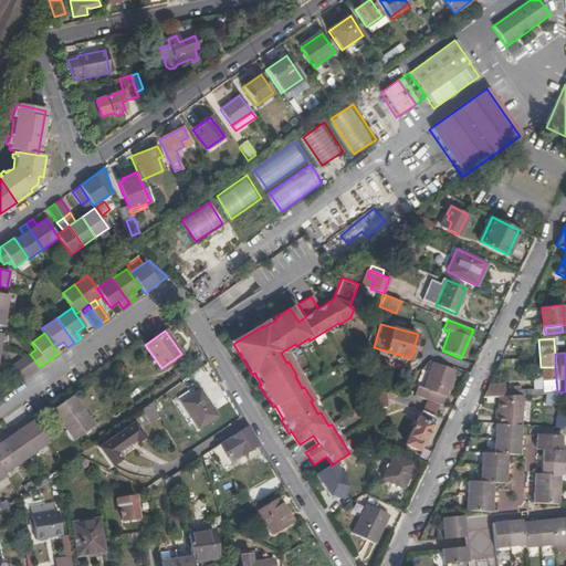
[(30,354),(23,358),(33,371),(40,367),(30,354)]
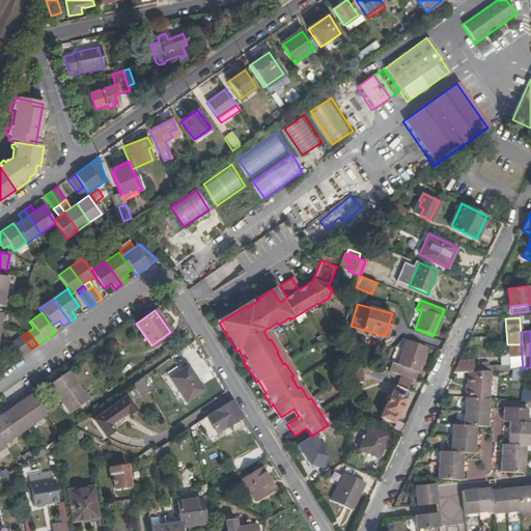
[(22,336),(17,340),(25,353),(31,348),(22,336)]
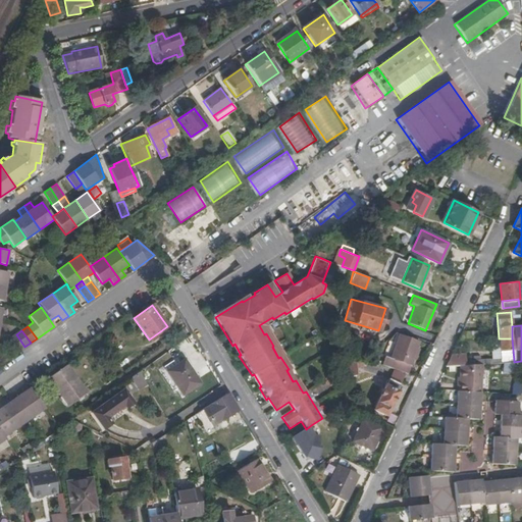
[(461,331),(458,341),(482,338),(481,331),(461,331)]
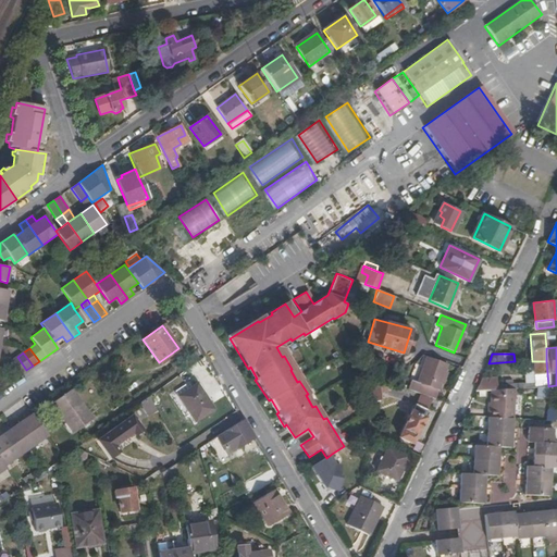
[(11,361),(20,374),(26,370),(17,357),(11,361)]
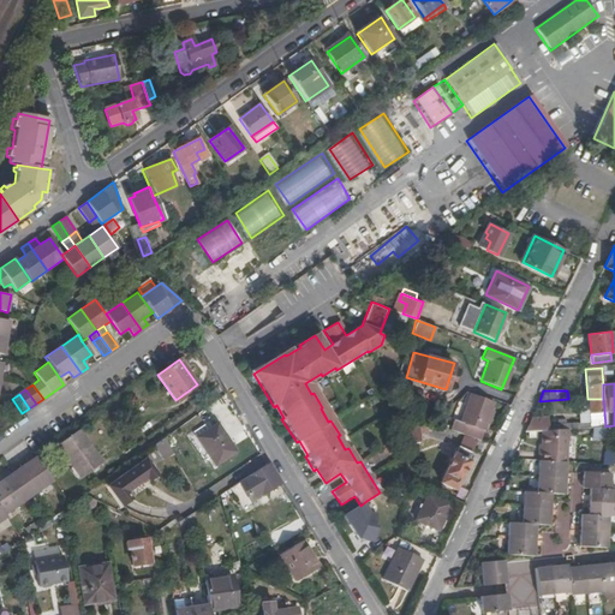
[(451,431),(479,441),(485,424),(490,412),(493,404),(471,395),(460,424),(454,422),(451,431)]
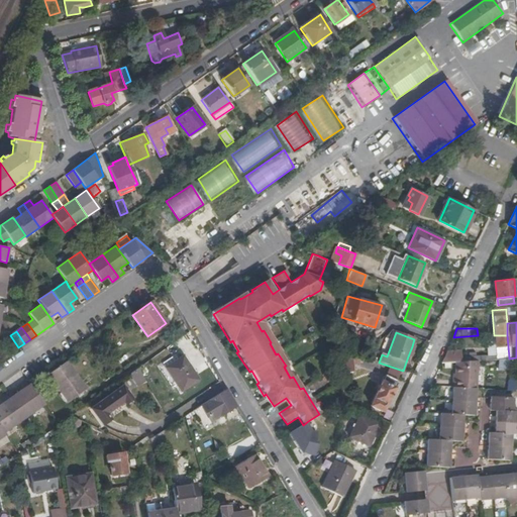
[(507,335),(494,335),(495,354),(479,356),(464,358),(464,360),(497,358),(509,358),(509,357),(507,335)]
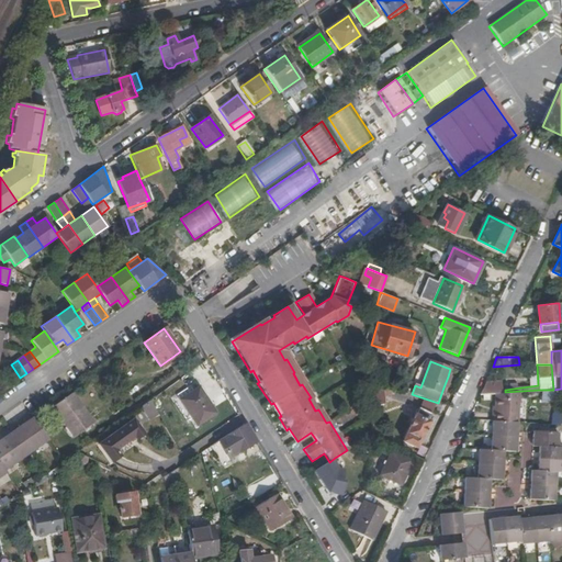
[(485,382),(480,394),(501,392),(499,381),(485,382)]
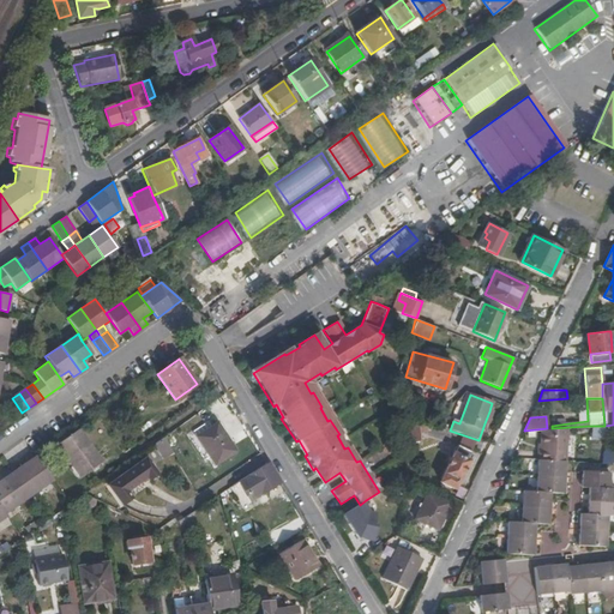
[(196,438),(215,463),(235,450),(216,423),(196,438)]
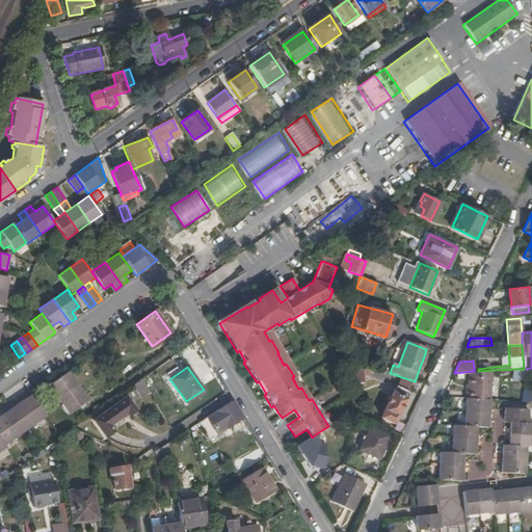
[(364,368),(348,367),(349,376),(363,378),(364,368)]
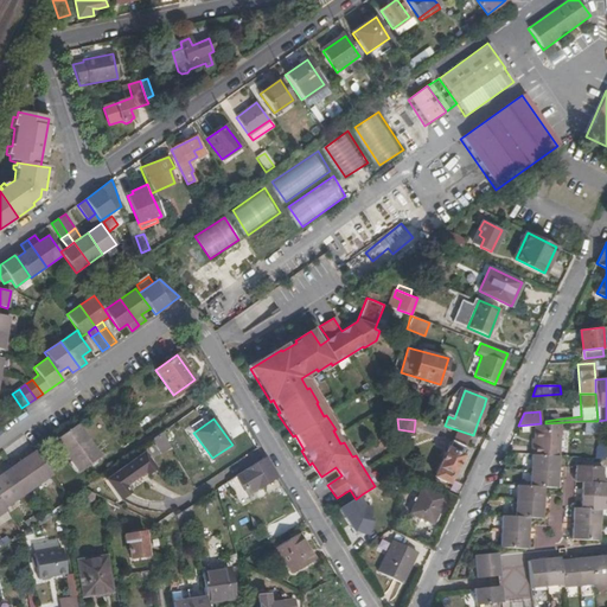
[(606,420),(598,421),(596,430),(606,429),(606,420)]
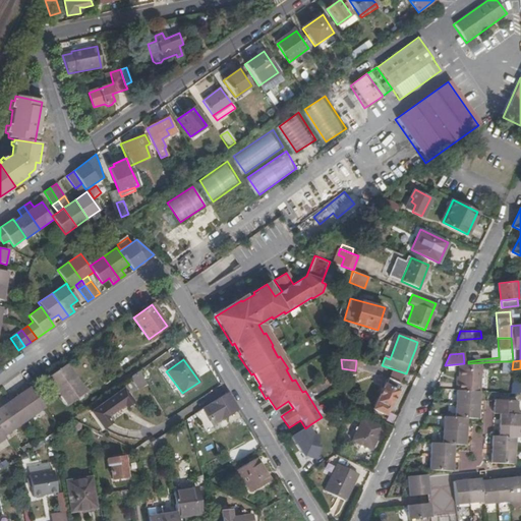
[(513,361),(501,361),(501,372),(511,371),(512,369),(513,361)]
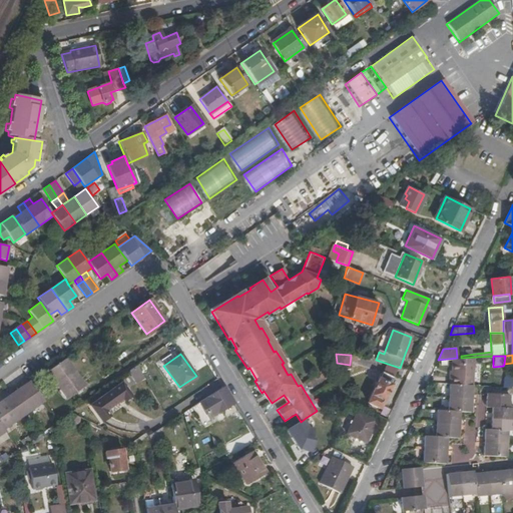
[(48,371),(67,397),(84,384),(66,358),(48,371)]
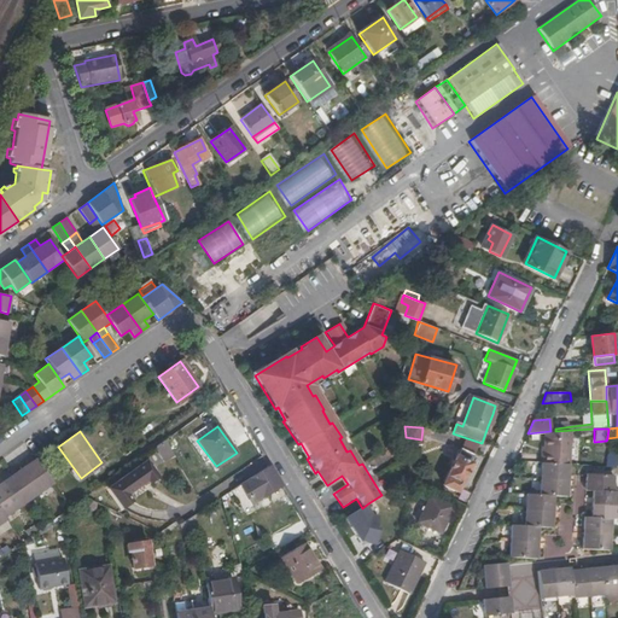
[(538,453),(537,462),(538,462),(566,464),(567,464),(569,438),(542,437),(541,453),(538,453)]
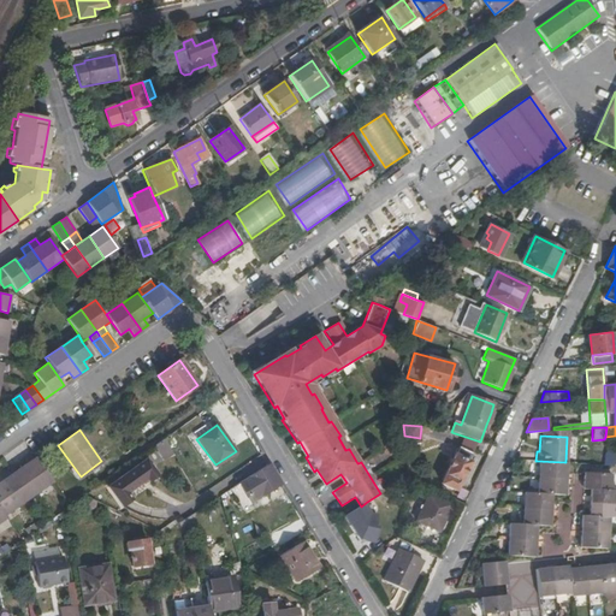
[(166,440),(155,446),(164,460),(173,454),(166,440)]
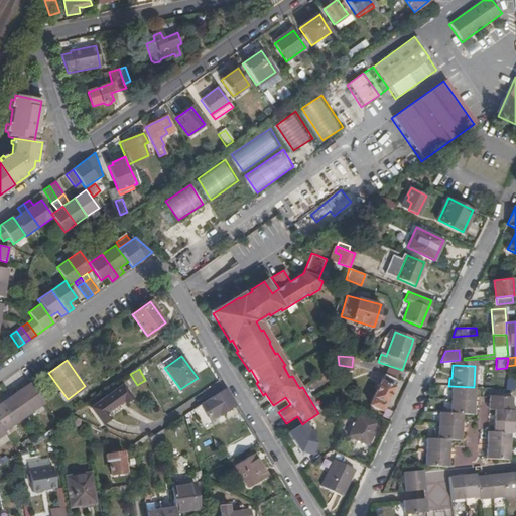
[(515,373),(505,374),(503,389),(503,391),(515,389),(515,373)]
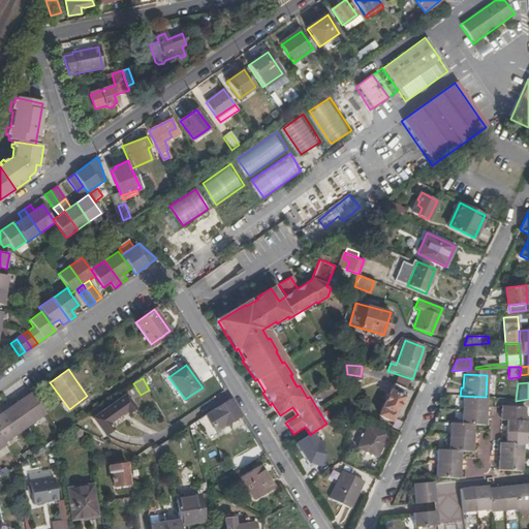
[(378,414),(391,421),(394,414),(395,414),(403,397),(403,396),(406,390),(394,383),(378,414)]
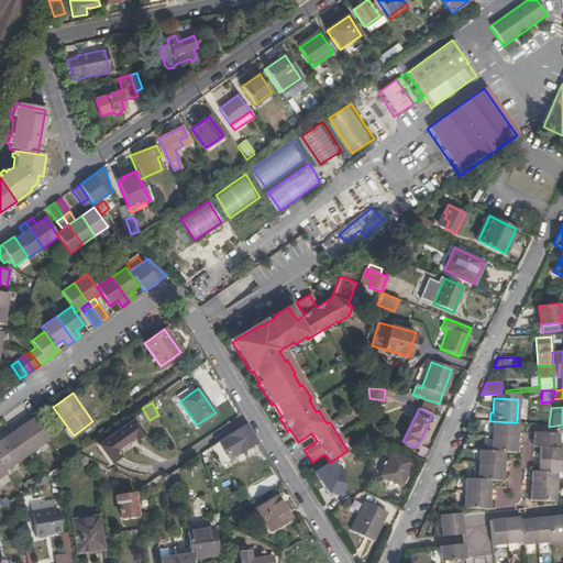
[(25,423),(18,429),(33,451),(48,440),(31,415),(23,420),(25,423)]
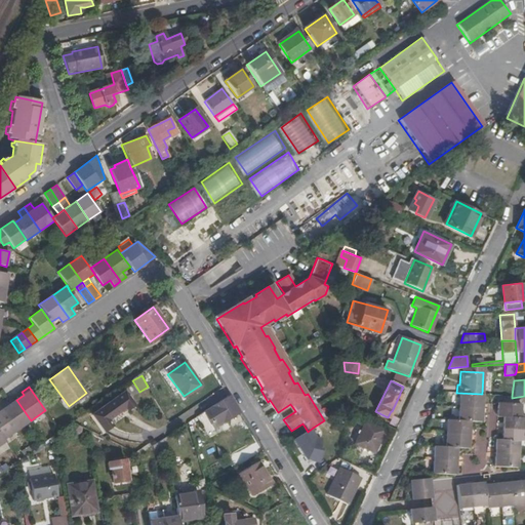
[(92,415),(104,432),(113,426),(109,419),(125,409),(127,410),(134,405),(125,392),(114,400),(115,401),(92,415)]
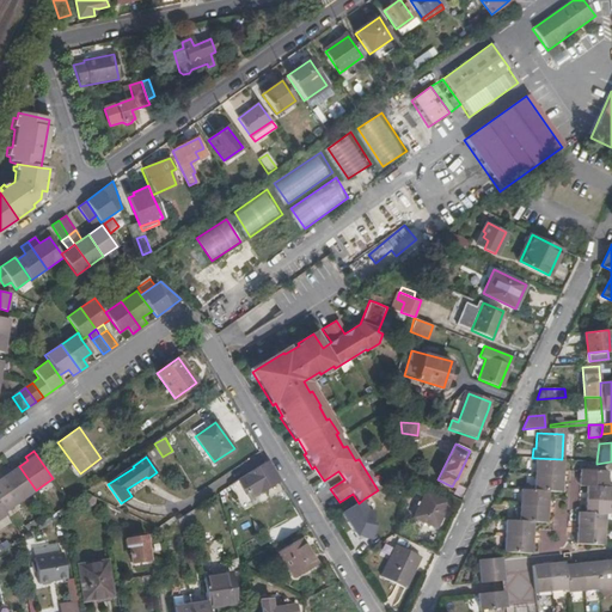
[(561,459),(533,458),(533,473),(560,476),(561,459)]
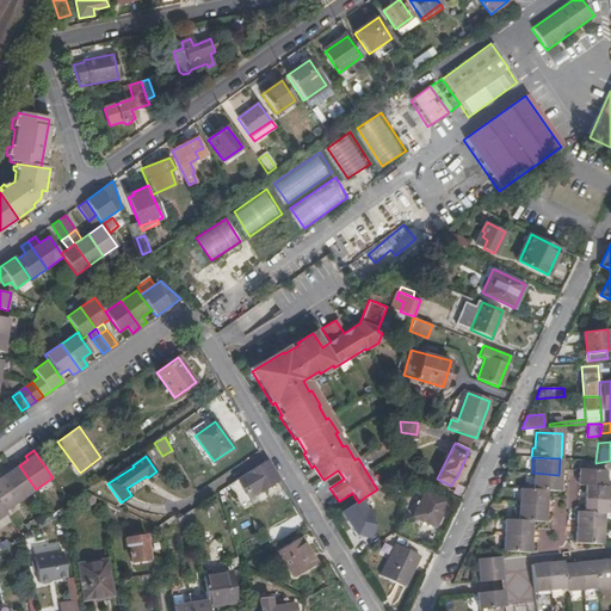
[(277,480),(265,461),(242,476),(247,483),(238,491),(245,500),(258,492),(277,480)]
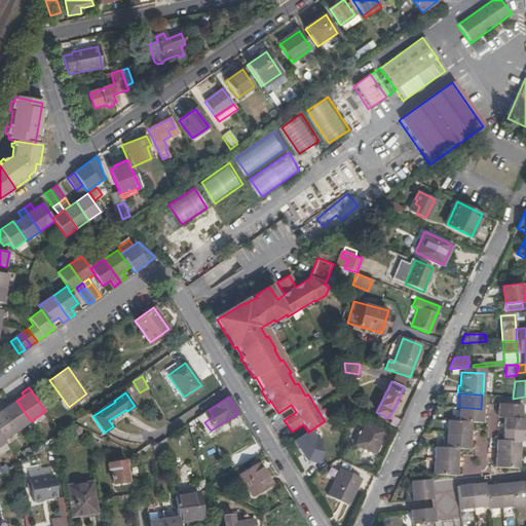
[(6,403),(1,407),(17,430),(31,421),(16,401),(8,406),(6,403)]
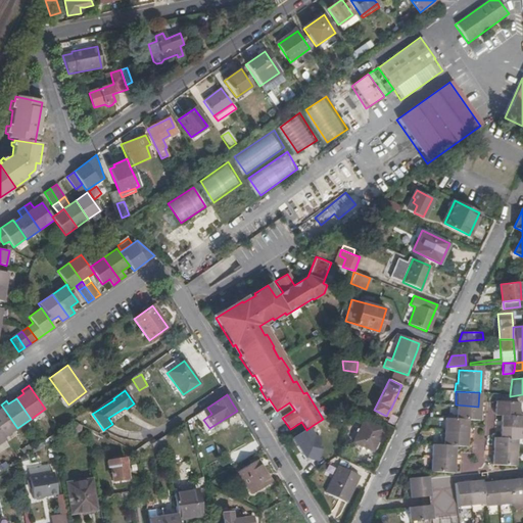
[(493,414),(500,415),(515,416),(516,402),(493,400),(493,414)]
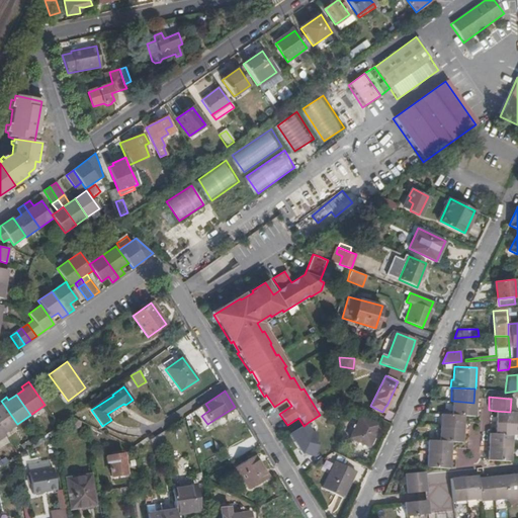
[(0,429),(3,434),(17,424),(1,401),(0,401),(0,429)]
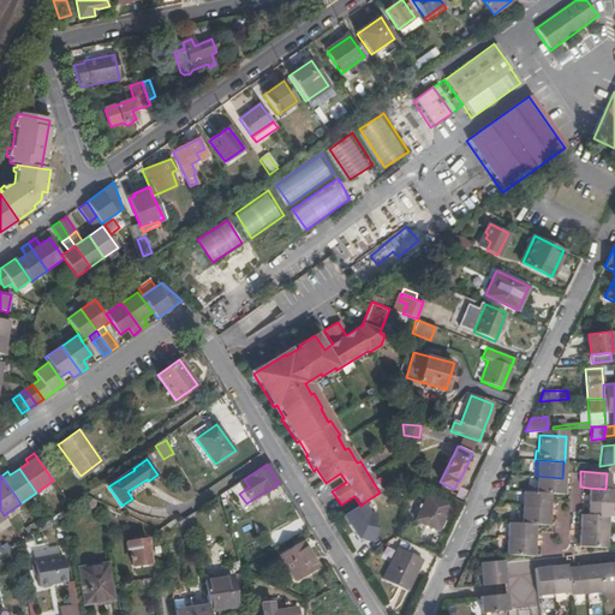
[(562,478),(536,476),(535,490),(548,491),(561,493),(562,478)]
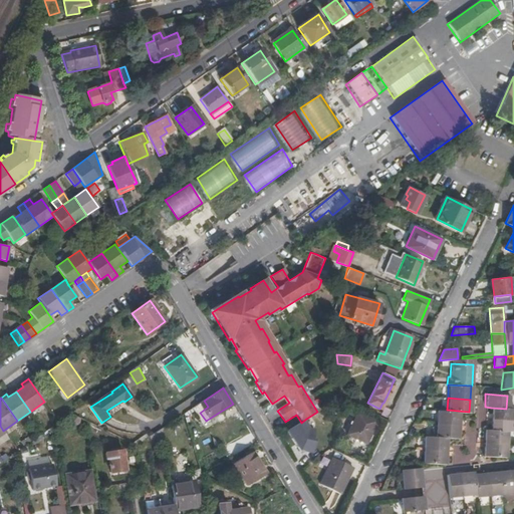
[(491,408),(490,419),(512,421),(513,410),(506,409),(491,408)]
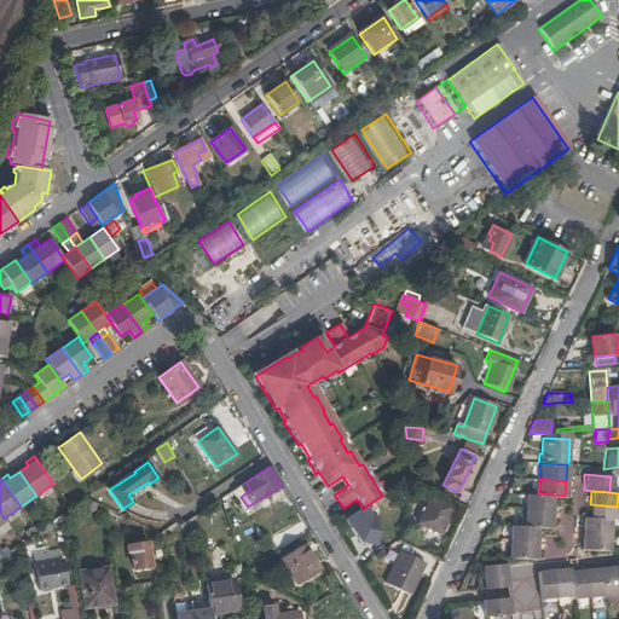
[(551,495),(538,493),(525,493),(524,510),(550,512),(551,495)]
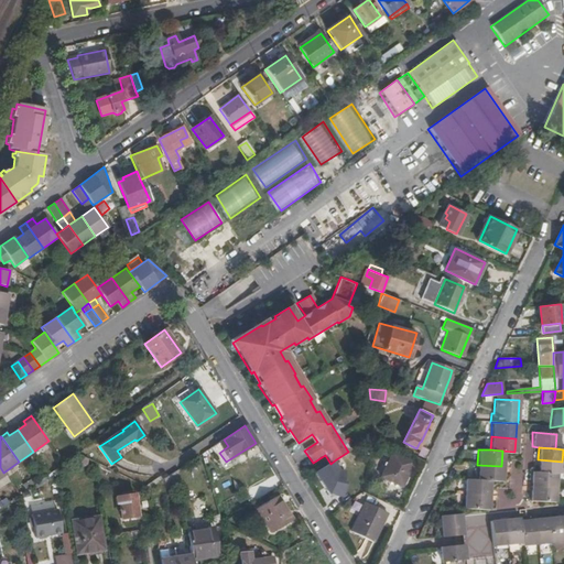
[(381,476),(401,485),(412,462),(392,452),(381,476)]
